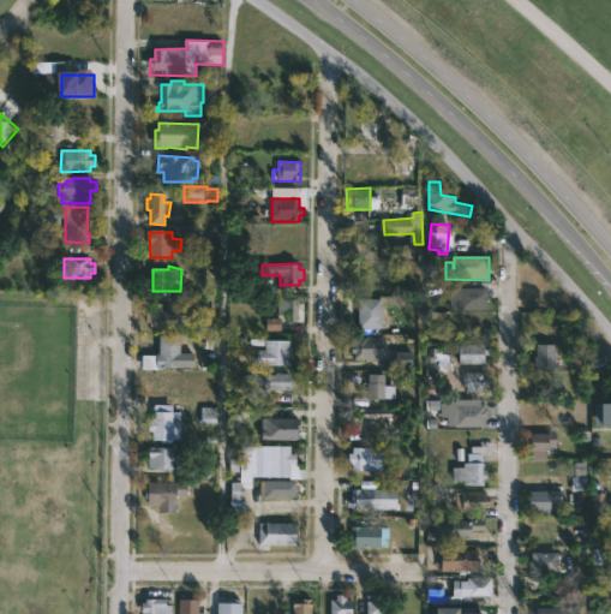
[(489,310),(456,310),(456,288),(489,288),(489,310)]
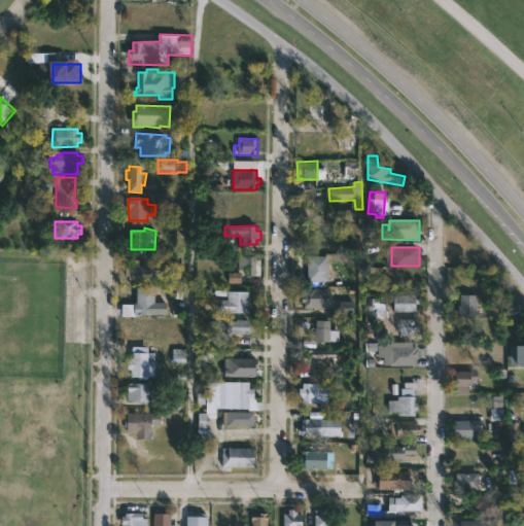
[(328,282),(308,282),(308,256),(328,256),(328,282)]
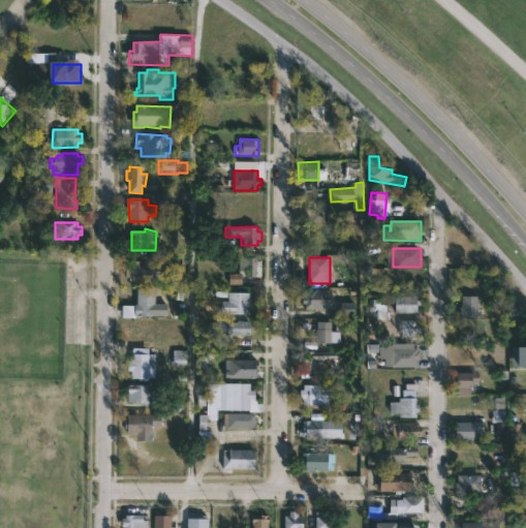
[(241,272),(250,273),(249,277),(257,278),(258,258),(242,258),(241,272)]
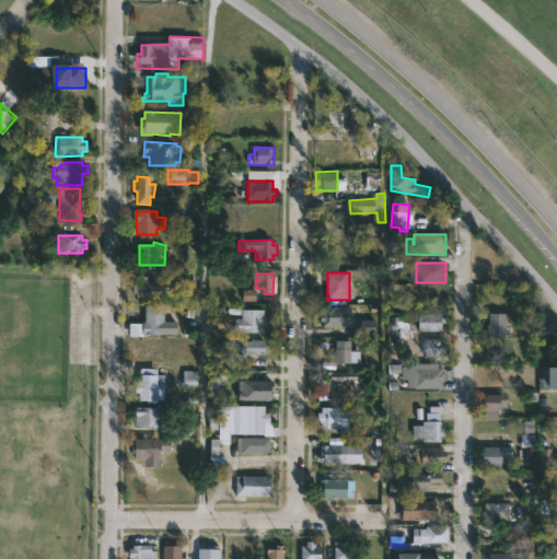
[(149,277),(149,281),(159,281),(159,287),(171,287),(171,298),(137,298),(137,294),(134,294),(134,277),(149,277)]
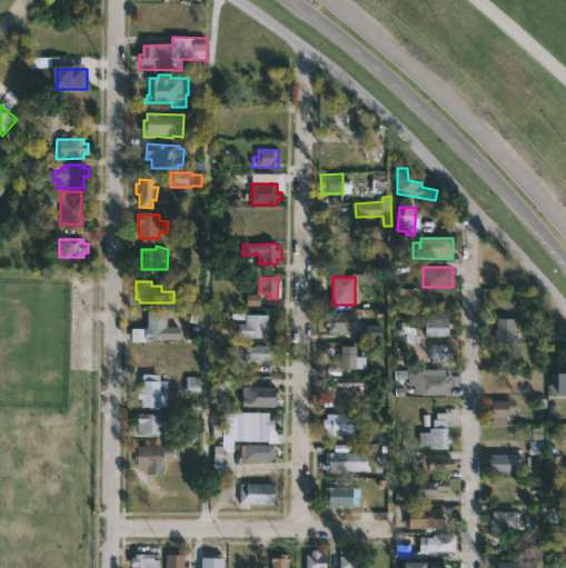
[(249,307),(262,307),(264,295),(249,295),(249,307)]
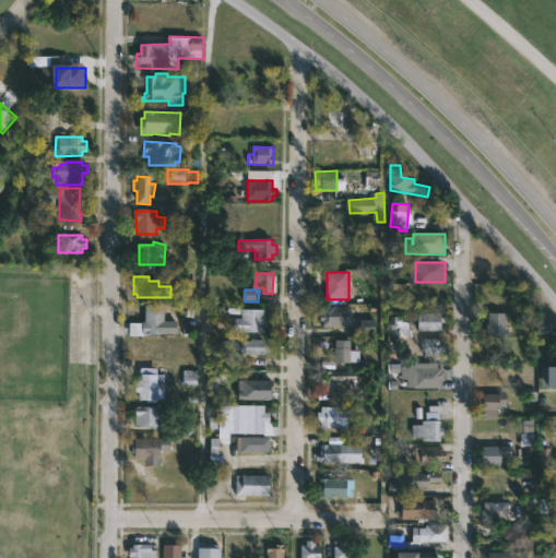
[(164,319),(164,323),(166,323),(166,333),(165,333),(165,334),(143,334),(143,322),(145,322),(145,305),(164,305),(164,319)]
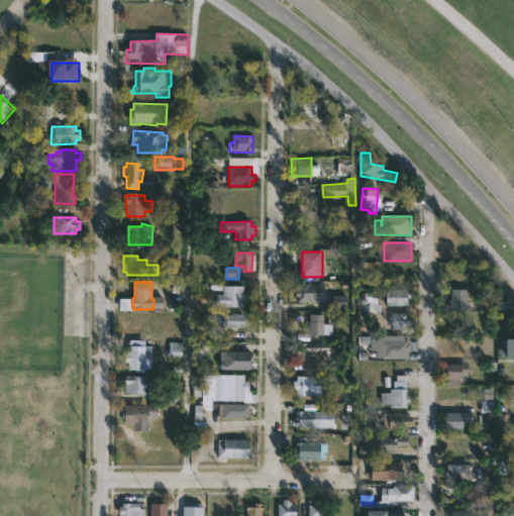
[(324,302),(293,302),(293,284),(324,284),(324,302)]
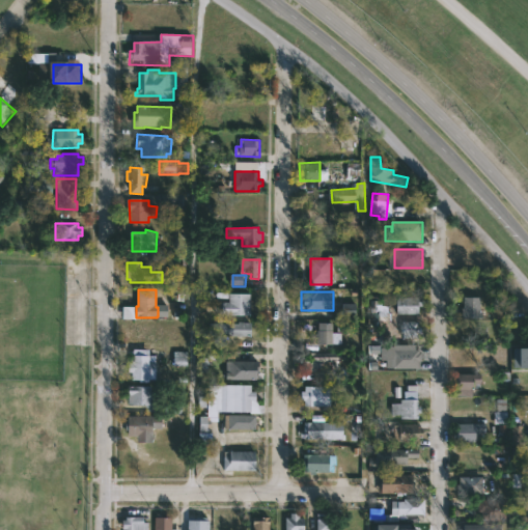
[(252,295),(251,316),(223,316),(223,303),(229,303),(229,294),(252,295)]
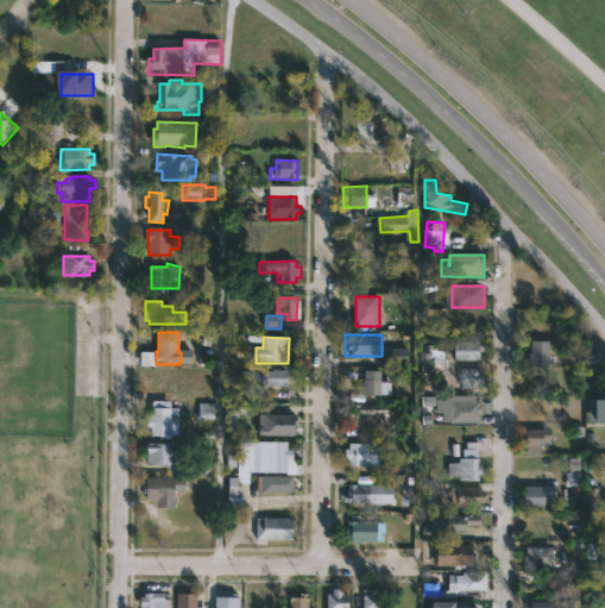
[(468,339),(468,342),(485,342),(485,350),(480,351),(480,362),(455,362),(455,349),(453,349),(453,345),(455,345),(455,342),(465,342),(465,339),(468,339)]
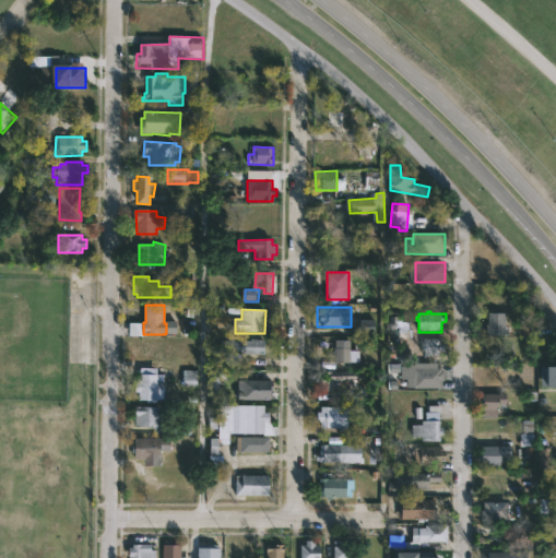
[(507,313),(507,329),(509,329),(509,335),(488,335),(489,313),(507,313)]
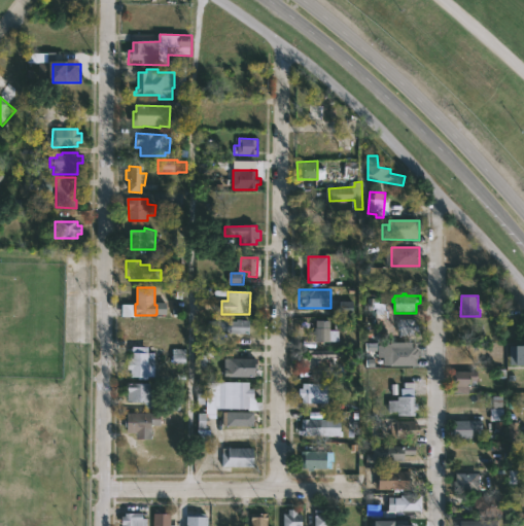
[(355,303),(342,302),(342,316),(355,316),(355,303)]
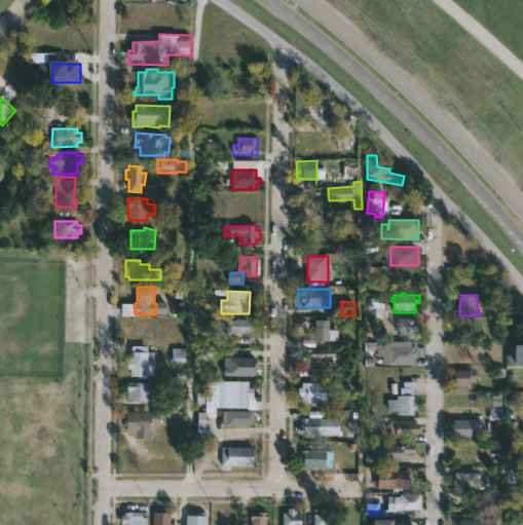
[(335,317),(335,324),(331,324),(330,330),(339,330),(339,341),(314,342),(315,320),(330,321),(330,317),(335,317)]
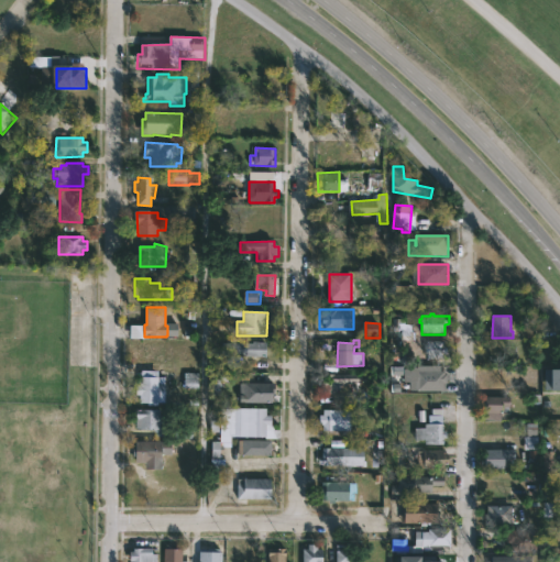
[(429,357),(448,359),(449,342),(429,342),(429,357)]
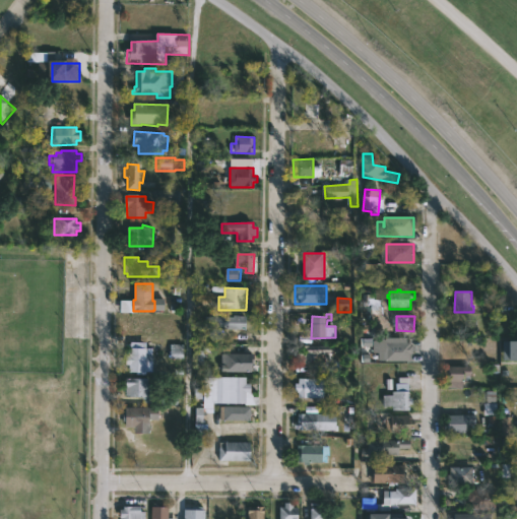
[(246,317),(246,330),(205,329),(205,317),(246,317)]
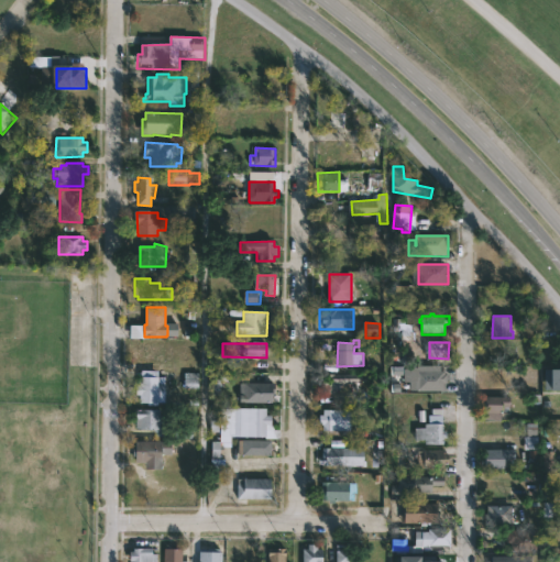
[(166,344),(166,362),(136,362),(136,359),(132,359),(132,348),(136,348),(136,344),(166,344)]
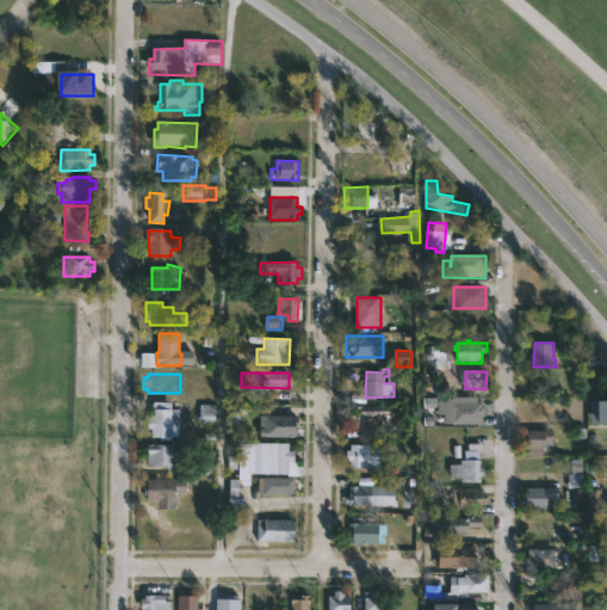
[(479,398),(479,404),(483,404),(483,407),(485,407),(485,417),(483,417),(483,425),(452,425),(452,411),(450,411),(450,407),(452,407),(453,398),(479,398)]
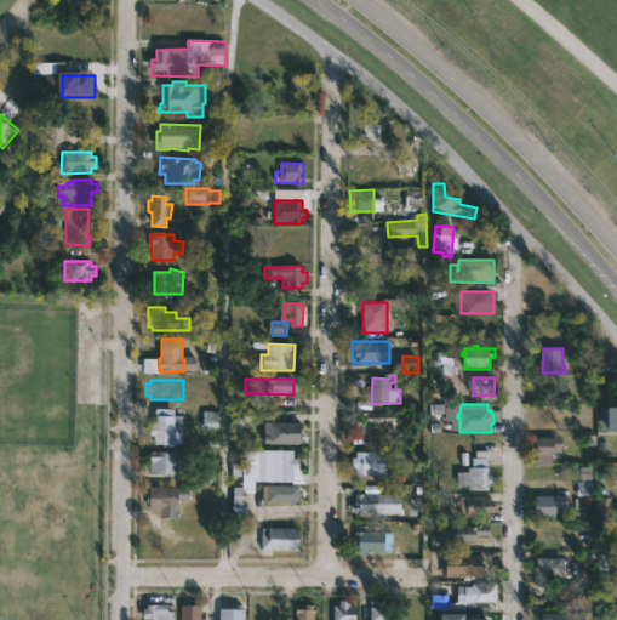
[(616,408),(603,409),(604,432),(616,431),(616,408)]
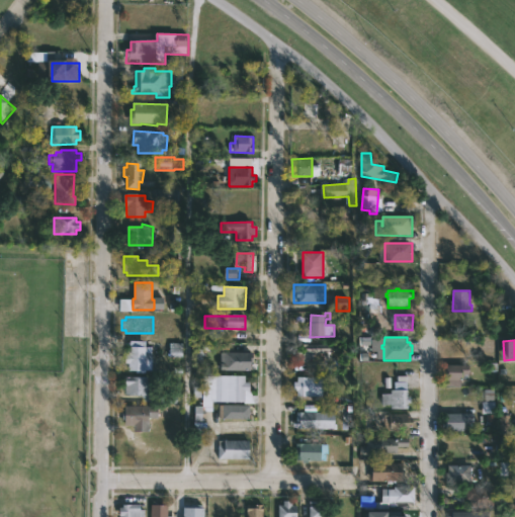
[(154,349),(153,371),(147,371),(147,373),(136,373),(136,371),(130,371),(130,364),(124,364),(125,354),(129,354),(130,341),(146,342),(146,348),(154,349)]
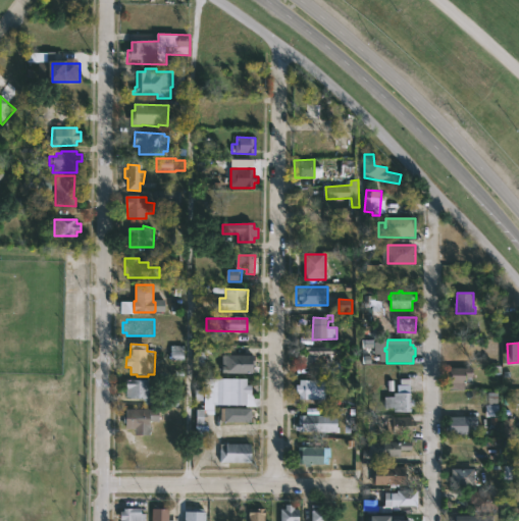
[(317,356),(318,358),(318,361),(316,361),(316,364),(312,364),(312,366),(301,366),(301,359),(298,359),(298,347),(335,347),(335,356),(317,356)]
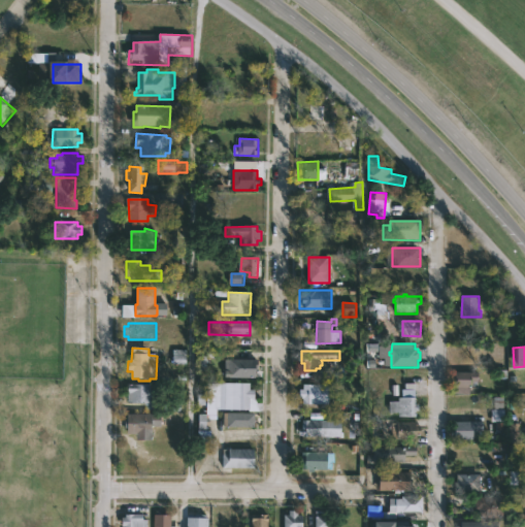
[(255,370),(255,379),(229,377),(229,372),(225,372),(225,360),(257,360),(257,368),(255,368),(255,370)]
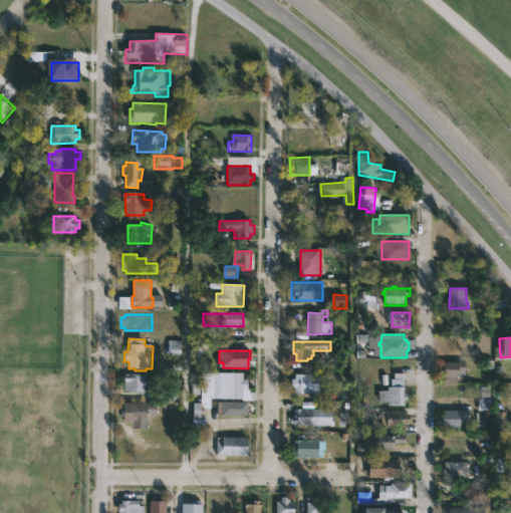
[(459,376),(459,383),(444,383),(444,378),(443,378),(443,362),(467,362),(465,376),(459,376)]
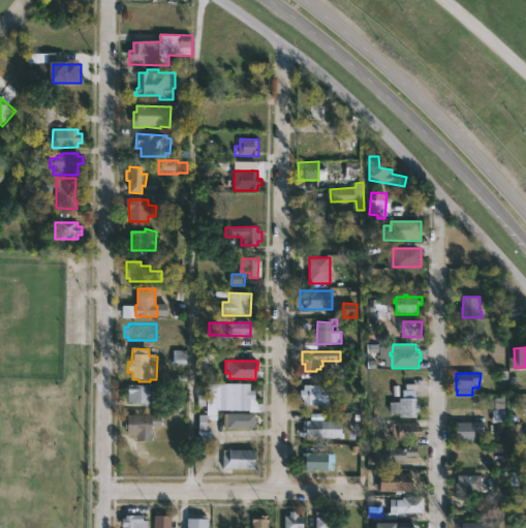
[(152,385),(152,387),(154,387),(153,399),(151,399),(151,404),(156,404),(156,411),(138,411),(138,405),(131,405),(131,403),(128,403),(128,384),(152,385)]
